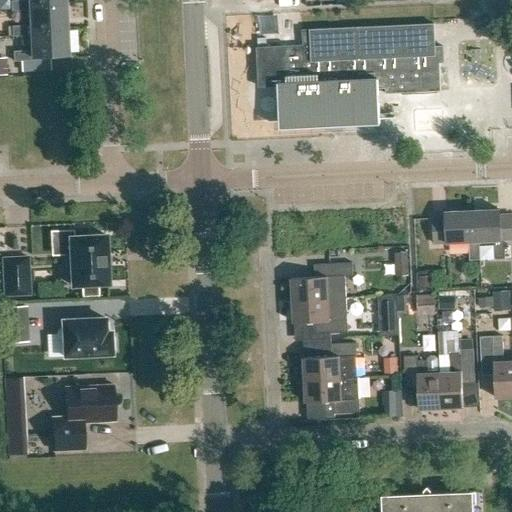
[(26,0),(26,1),(11,2),(11,12),(27,11),(26,8),(65,6),(64,0),(26,0)]
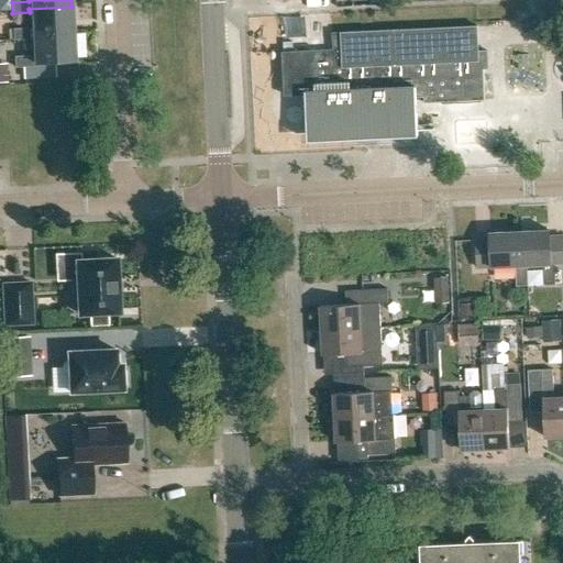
[(30,12),(30,30),(13,30),(14,41),(31,40),(31,36),(73,34),(72,7),(29,9),(30,12)]
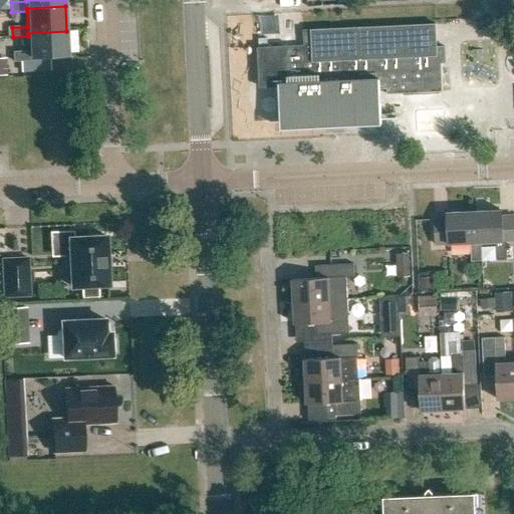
[(447,64),(447,46),(437,47),(436,23),(360,27),(303,30),(304,46),(280,47),(259,48),(261,88),(284,87),(285,117),(325,115),(325,100),(346,99),(348,122),(379,121),(378,85),(388,85),(388,94),(443,92),(442,64),(447,64)]
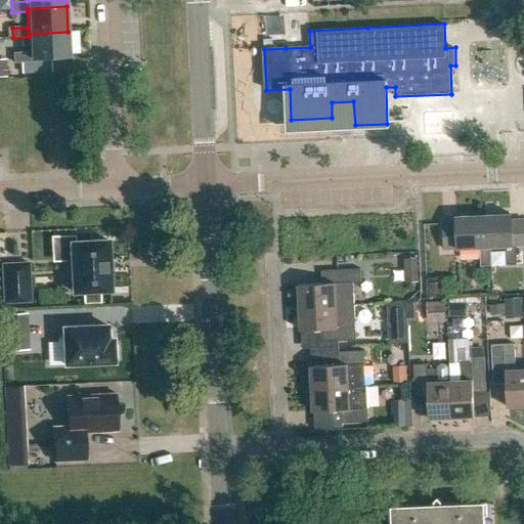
[(30,53),(13,54),(14,63),(20,62),(22,74),(52,73),(51,58),(69,58),(68,32),(29,34),(29,37),(30,53)]
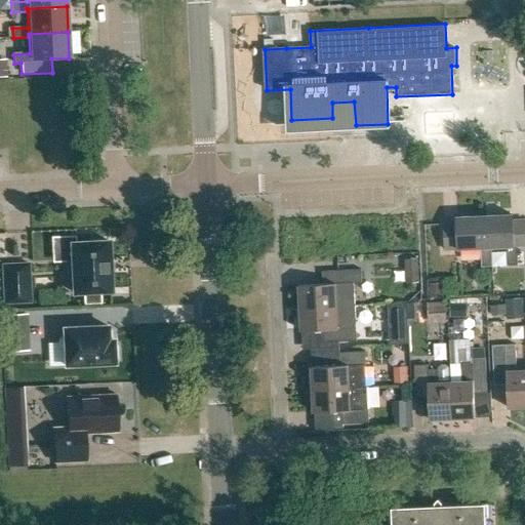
[(512,216),(485,217),(486,250),(491,249),(508,249),(509,268),(518,268),(518,248),(524,247),(524,221),(513,223),(512,216)]
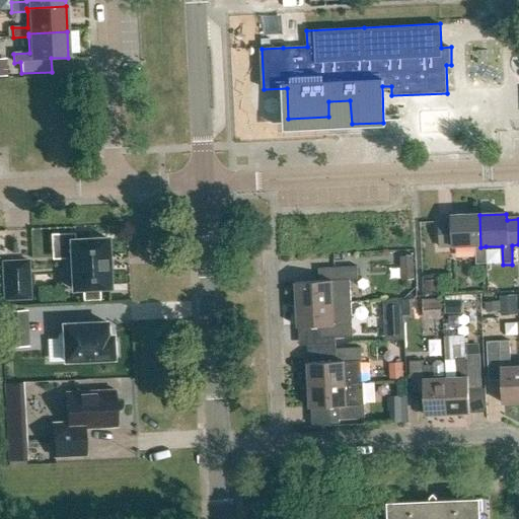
[(479,215),(452,217),(452,223),(439,223),(440,249),(475,247),(476,266),(487,266),(486,246),(480,247),(479,215)]
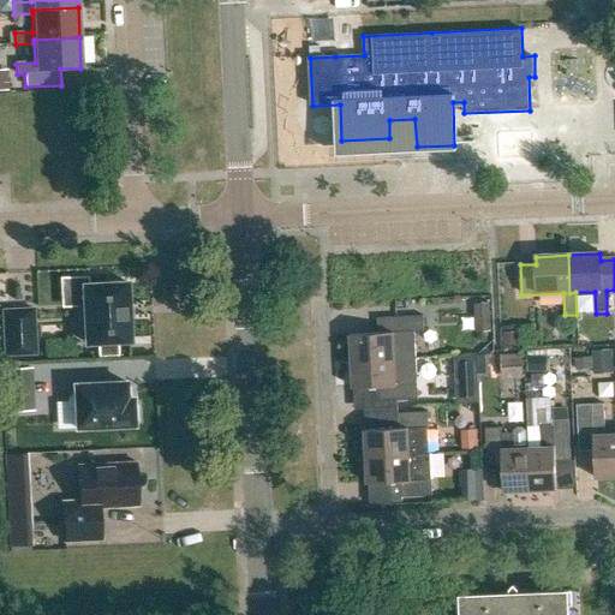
[(130,341),(127,284),(83,285),(84,305),(79,305),(79,324),(85,324),(87,344),(130,341)]
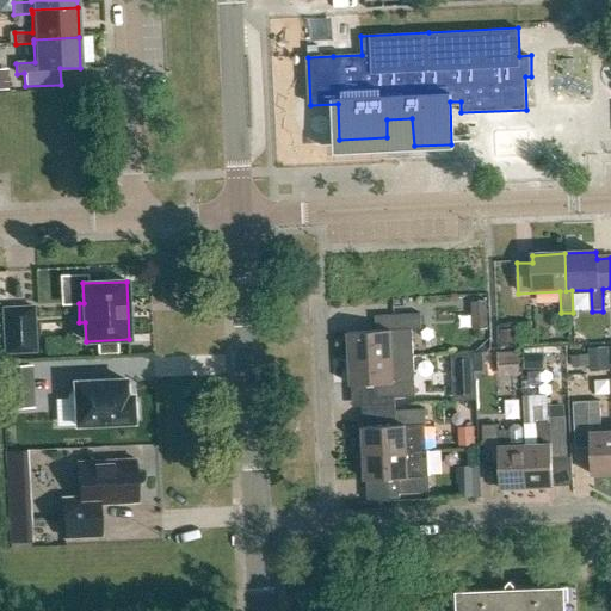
[(474,306),(475,333),(489,332),(488,306),(474,306)]
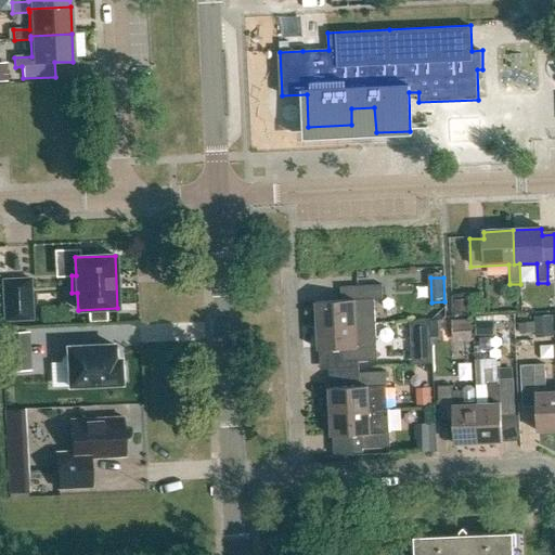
[(31,319),(29,280),(3,281),(5,320),(31,319)]
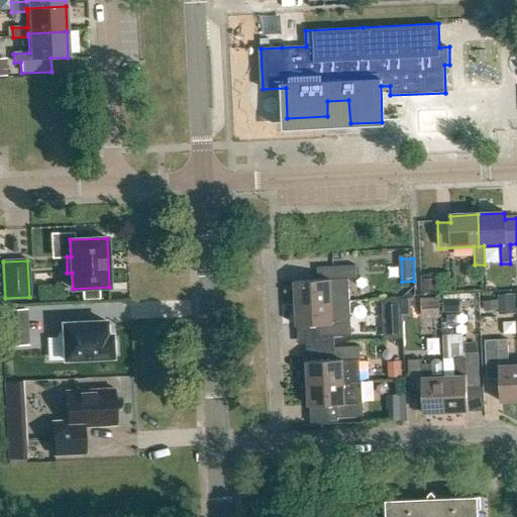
[(296,303),(332,302),(349,301),(348,279),(356,279),(355,266),(317,268),(318,280),(295,281),(296,303)]
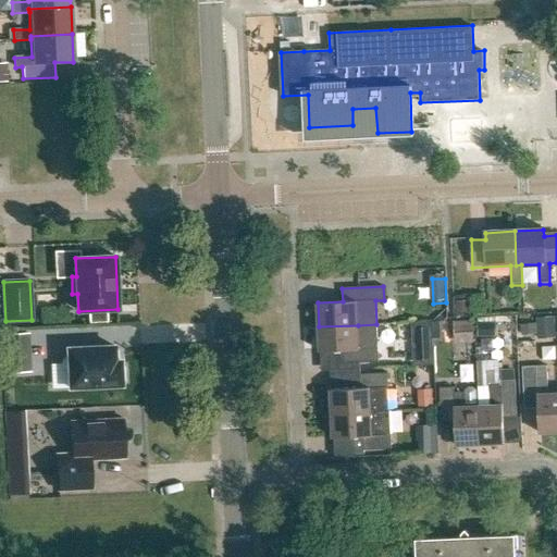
[(540,320),(540,342),(556,342),(556,320),(540,320)]
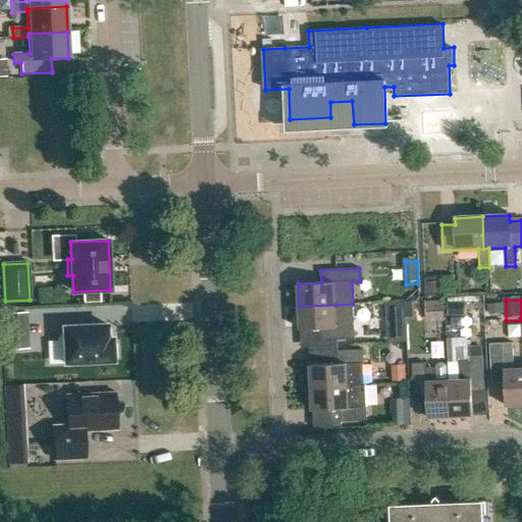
[(335,305),(299,306),(300,329),(323,328),(324,341),(355,340),(353,304),(335,305)]
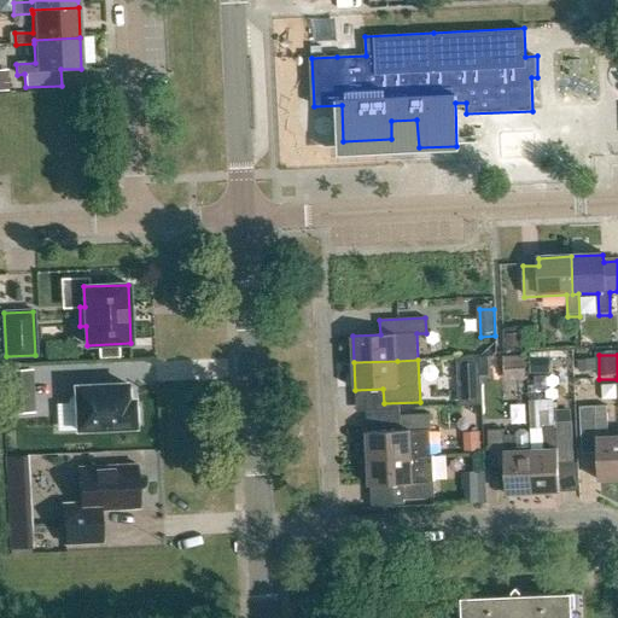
[(595,360),(578,361),(579,372),(596,371),(595,360)]
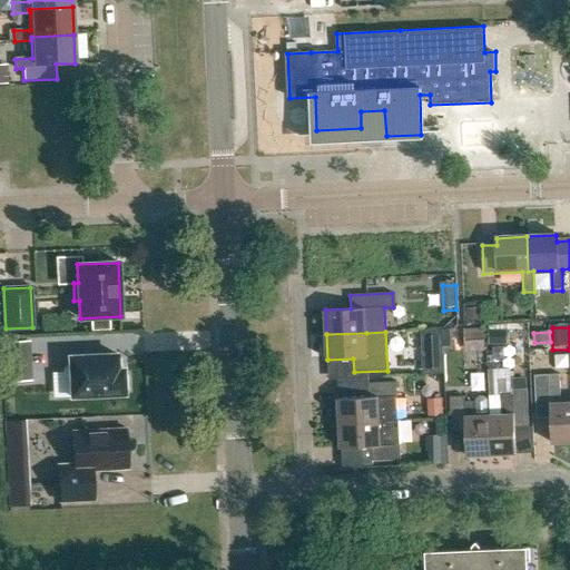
[(117,370),(116,354),(69,356),(70,396),(124,394),(124,391),(128,390),(127,375),(124,376),(123,370),(117,370)]
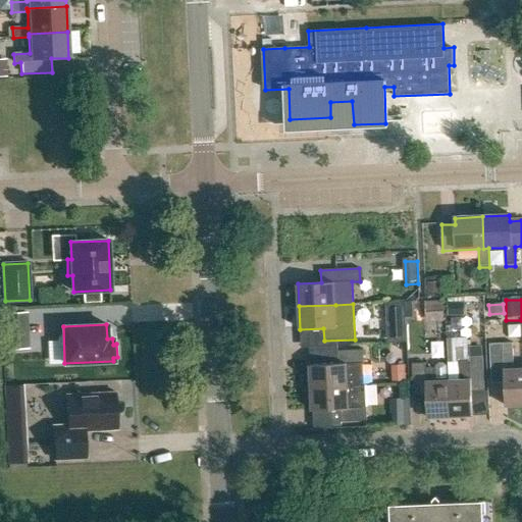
[(521,405),(521,368),(514,369),(513,343),(489,344),(491,382),(504,382),(505,406),(521,405)]
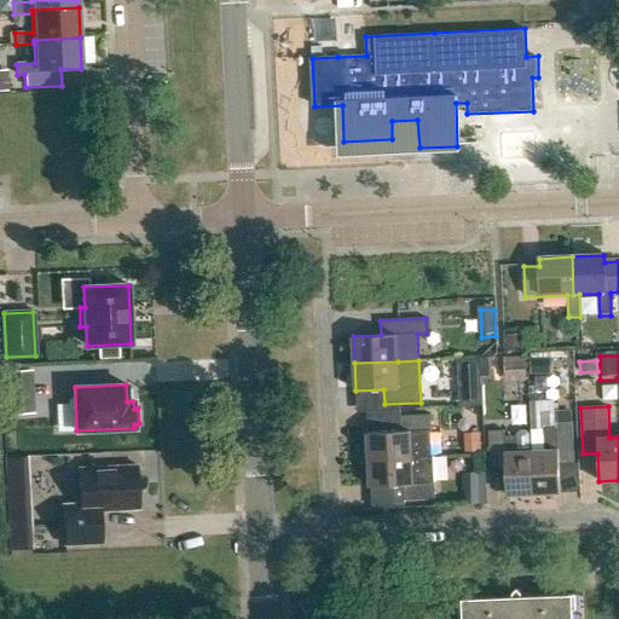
[(369,460),(412,457),(433,457),(431,415),(394,416),(395,432),(368,433),(369,460)]
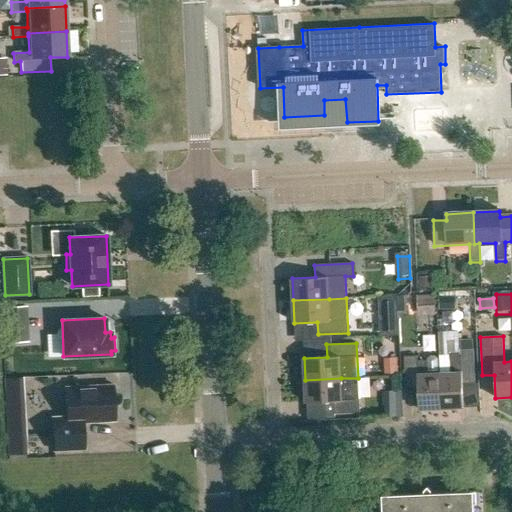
[(440,373),(441,408),(463,407),(462,384),(475,384),(473,349),(461,350),(461,353),(449,353),(450,372),(440,373)]
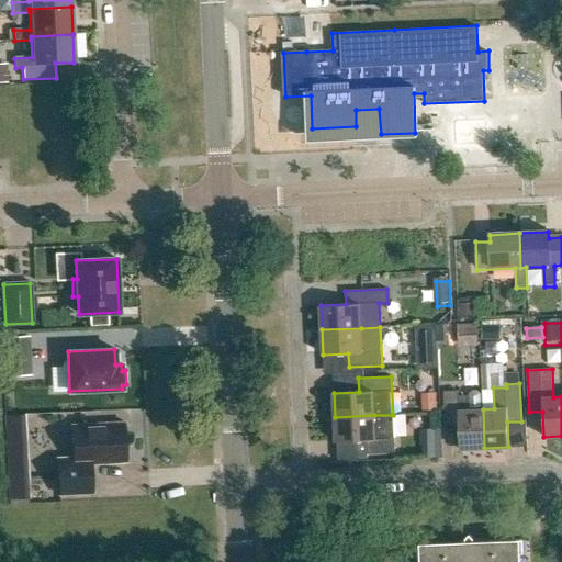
[(484,448),(483,409),(467,409),(465,395),(458,396),(458,391),(444,392),(446,425),(459,424),(460,449),(484,448)]
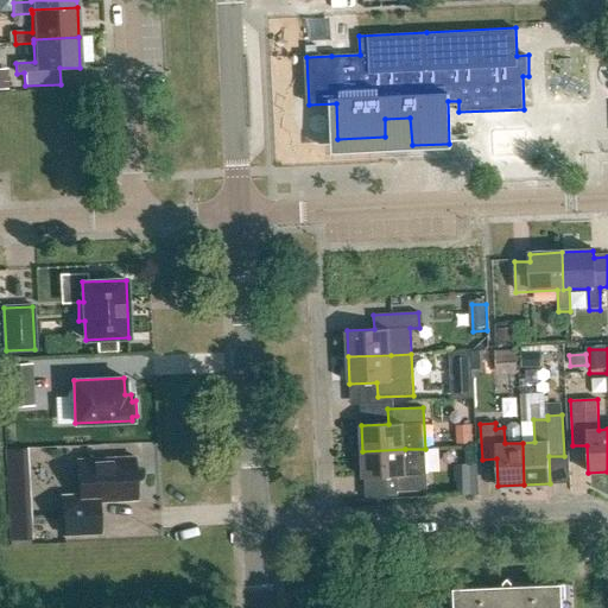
[(474,429),(458,429),(458,447),(474,447),(474,429)]
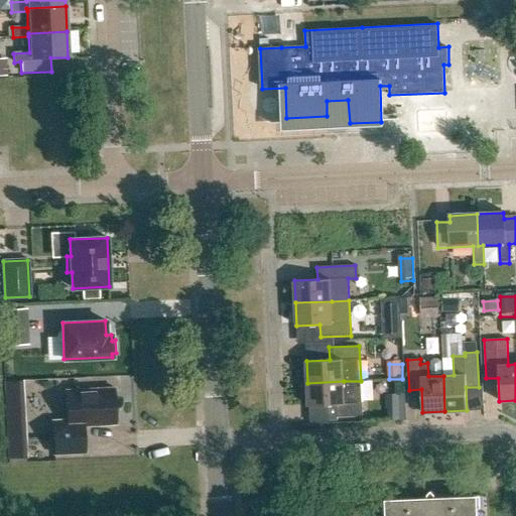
[(344,381),(307,383),(308,405),(332,404),(333,417),(363,415),(361,381),(344,381)]
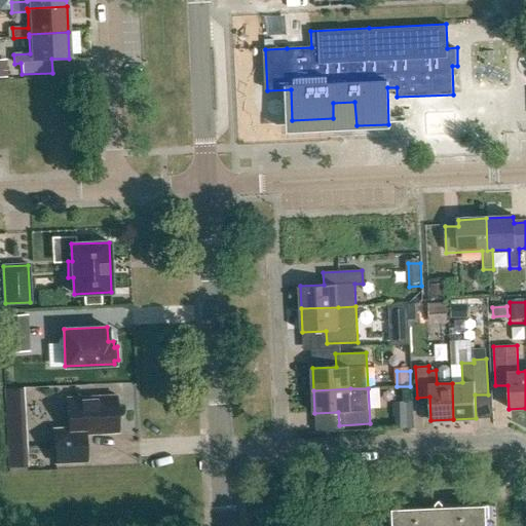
[(118,433),(116,396),(67,399),(69,434),(53,435),(54,463),(86,461),(85,435),(118,433)]
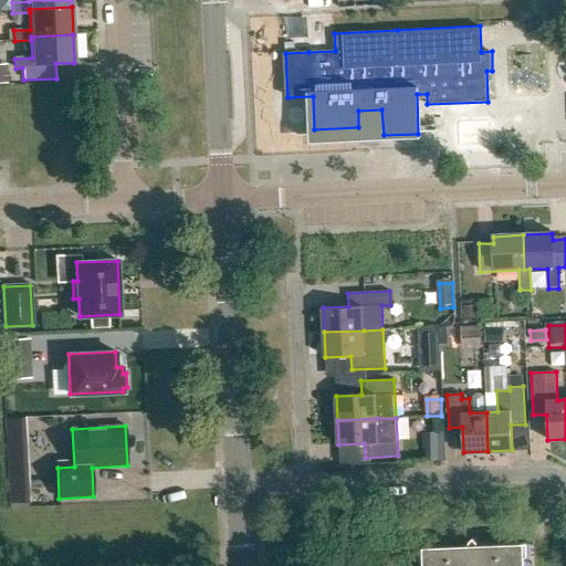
[(517,565),(516,542),(416,547),(416,565),(517,565)]
